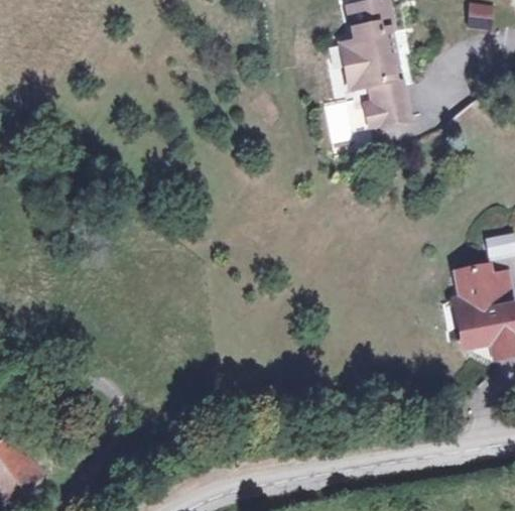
[(374,122),(418,114),(398,0),(335,0),(342,35),(325,38),(333,85),(366,79),(374,122)]
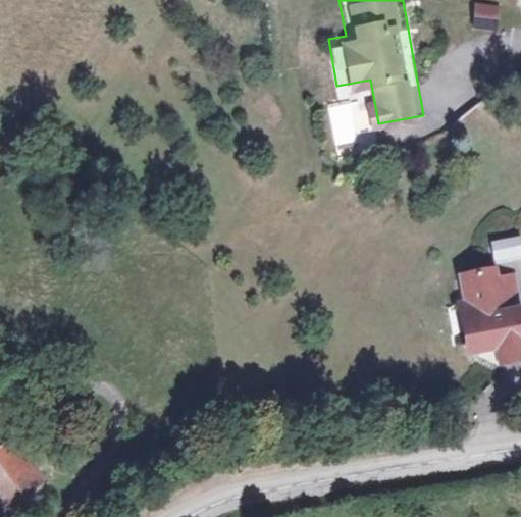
[(496,24),(499,1),(489,0),(472,0),(469,21),(496,24)]
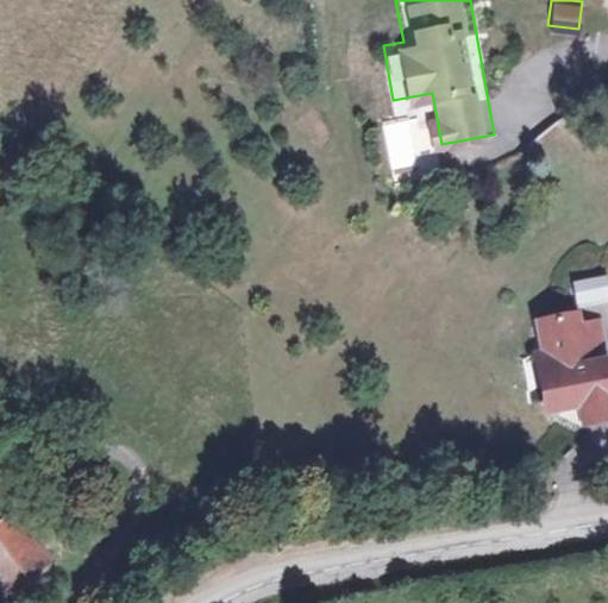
[(411,151),(430,148),(426,129),(407,132),(411,151)]
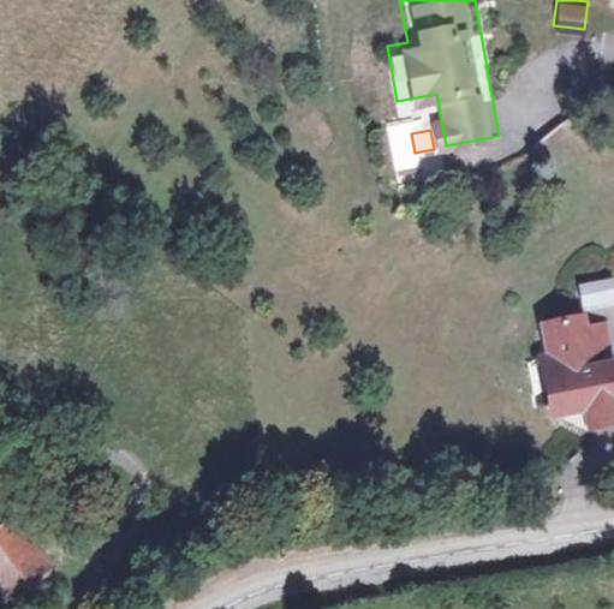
[(573,312),(535,322),(543,357),(525,360),(541,422),(572,415),(577,436),(613,427),(613,350),(606,315),(576,322),(573,312)]
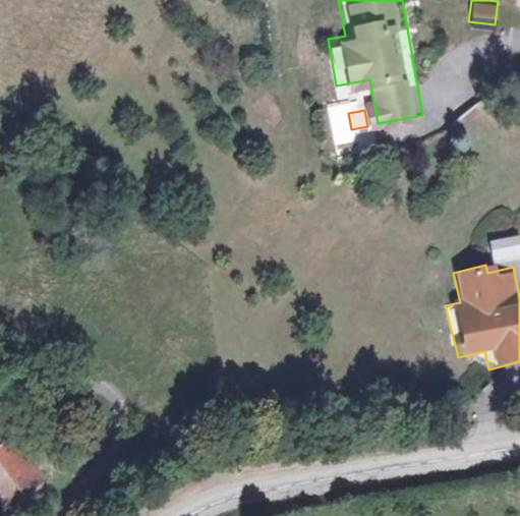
[(44,476),(5,430),(0,434),(0,509),(2,512),(44,476)]
